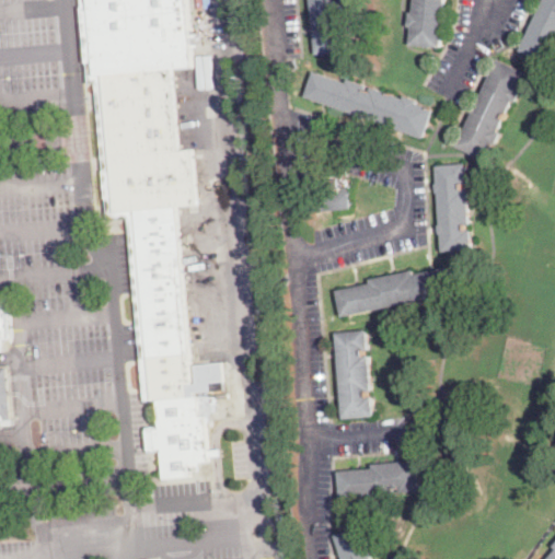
[(183,0),(186,31),(189,32),(189,35),(187,36),(191,68),(168,70),(175,152),(188,150),(194,213),(186,214),(185,207),(173,208),(188,381),(192,381),(189,367),(218,364),(220,391),(189,393),(191,397),(194,397),(194,398),(206,397),(206,406),(211,406),(212,414),(206,414),(207,417),(206,417),(206,421),(208,421),(209,427),(204,427),(204,423),(203,424),(205,451),(205,458),(206,463),(196,464),(197,472),(186,472),(187,477),(160,480),(158,450),(153,451),(153,452),(145,453),(142,429),(151,428),(151,430),(155,429),(153,400),(141,402),(125,219),(105,221),(92,84),(87,84),(78,0),(183,0)]
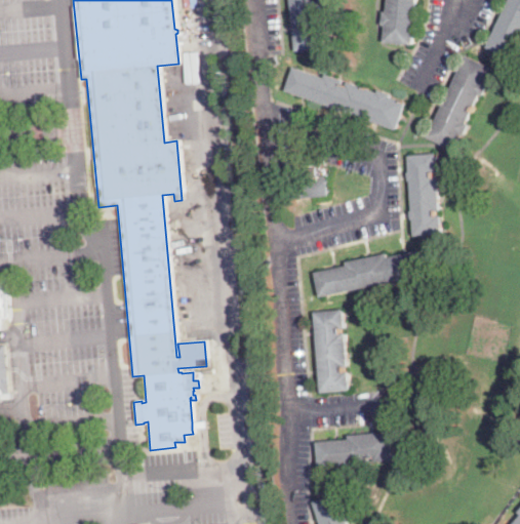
[(317,0),(322,49),(292,52),(287,0),(317,0)]
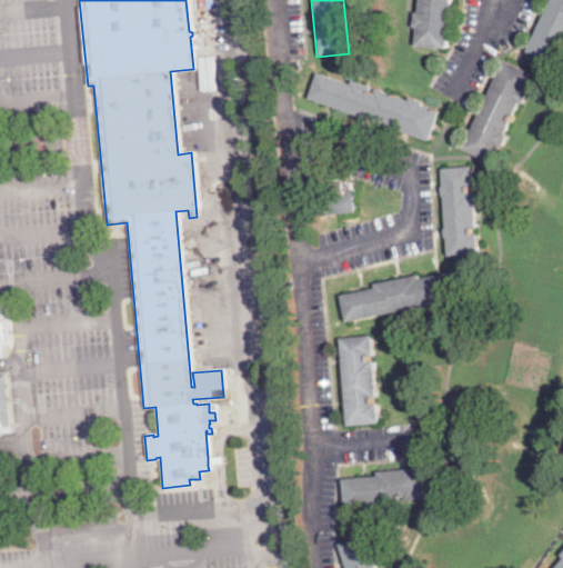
[(446,0),(443,49),(413,46),(414,29),(411,28),(411,25),(412,13),(416,13),(416,0),(446,0)]
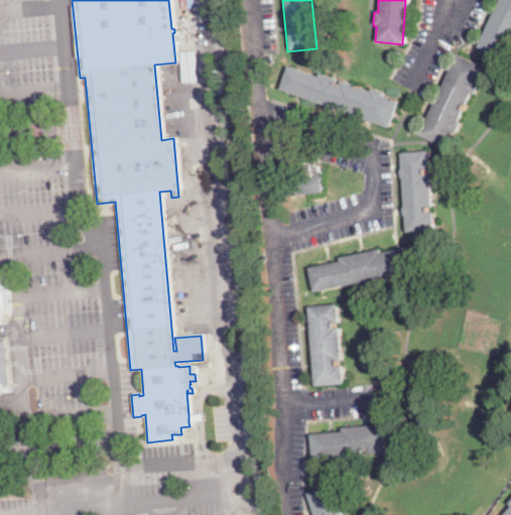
[(510,0),(510,44),(510,46),(508,45),(501,59),(476,46),(498,0),(510,0)]
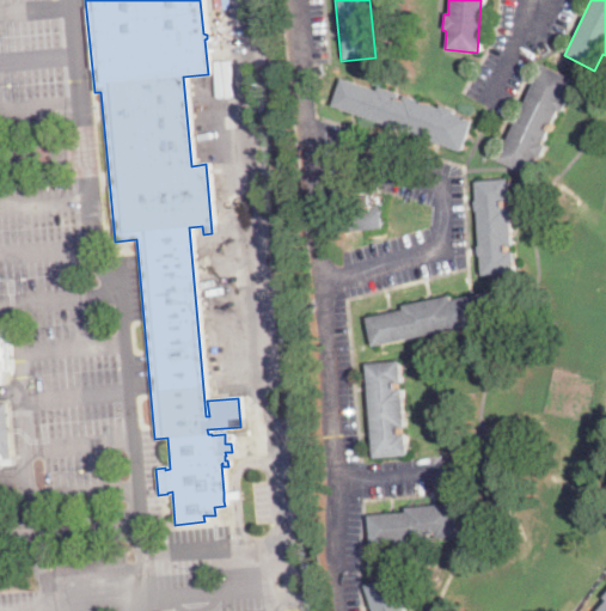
[(561,109),(559,114),(556,111),(540,144),(544,146),(528,177),(495,162),(540,66),(570,80),(562,98),(565,99),(561,109)]
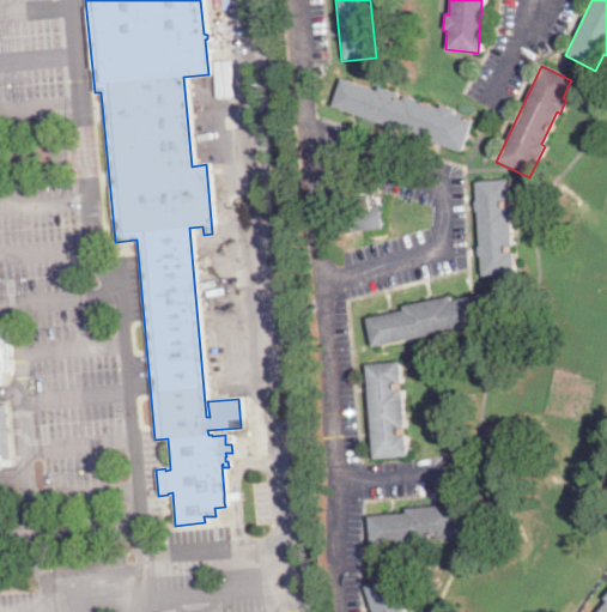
[(368,89),(376,92),(377,88),(398,95),(398,97),(401,98),(402,97),(438,109),(439,105),(454,111),(453,114),(471,121),(460,152),(331,107),(340,79),(368,89)]
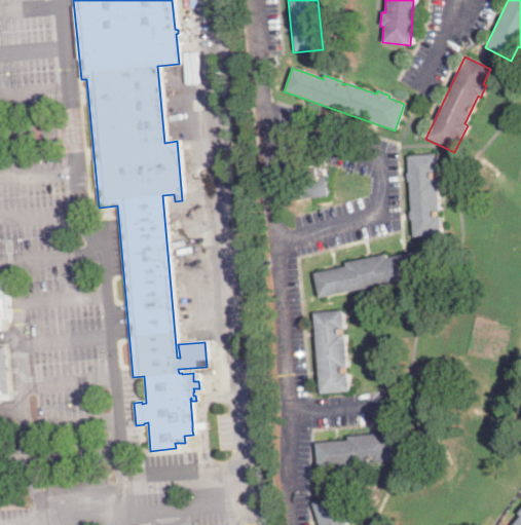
[(433,175),(433,178),(436,178),(439,212),(435,212),(436,217),(439,217),(440,235),(413,237),(411,221),(409,221),(409,213),(411,213),(408,182),(407,182),(406,174),(407,174),(406,156),(434,154),(435,174),(433,174),(433,175)]
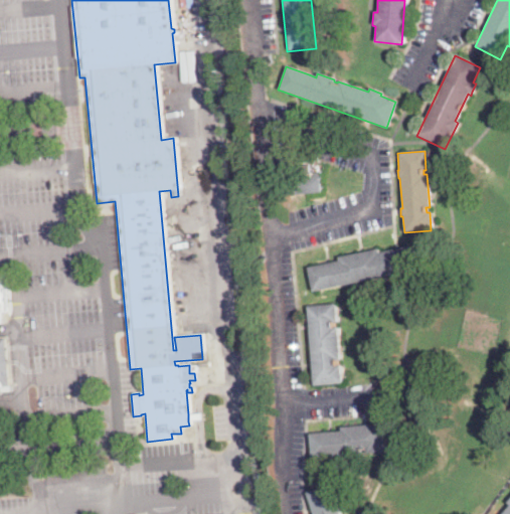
[(307,173),(294,174),(293,166),(306,165),(307,173)]
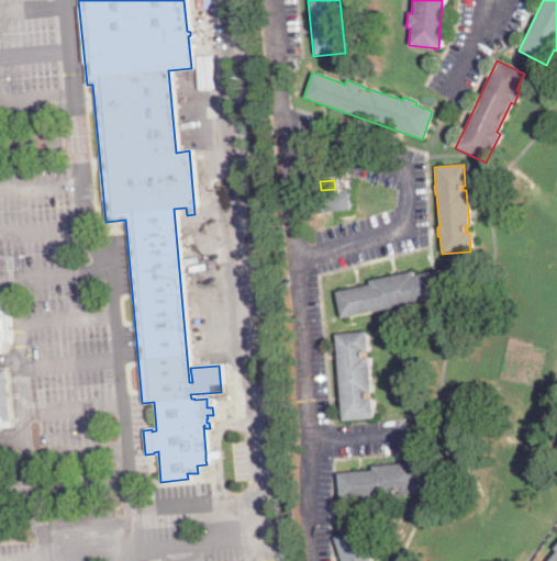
[(343,189),(344,192),(345,192),(346,210),(318,213),(315,198),(334,195),(334,192),(337,191),(337,190),(343,189)]
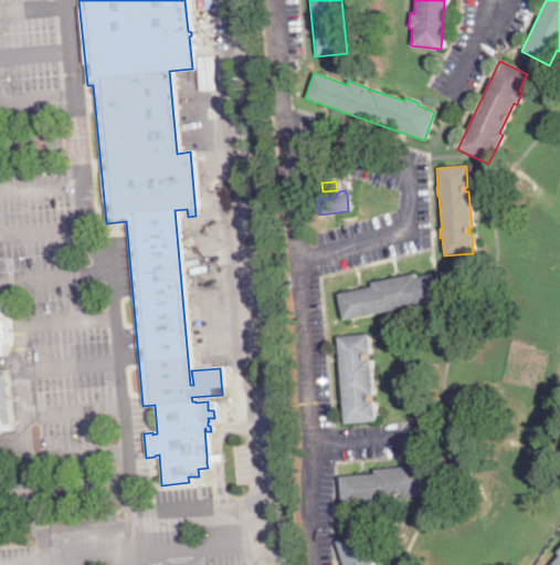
[(450,278),(452,285),(454,297),(342,321),(337,294),(371,288),(370,283),(414,274),(414,278),(448,271),(450,278)]
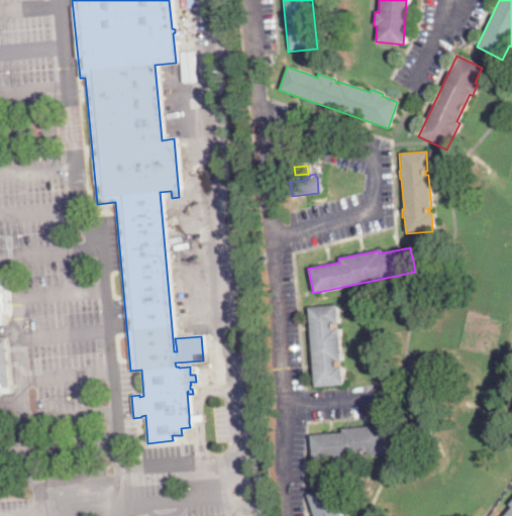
[(333,324),(333,329),(337,329),(339,362),(336,362),(336,367),(340,367),(342,385),(313,388),(307,308),(335,306),(336,324),(333,324)]
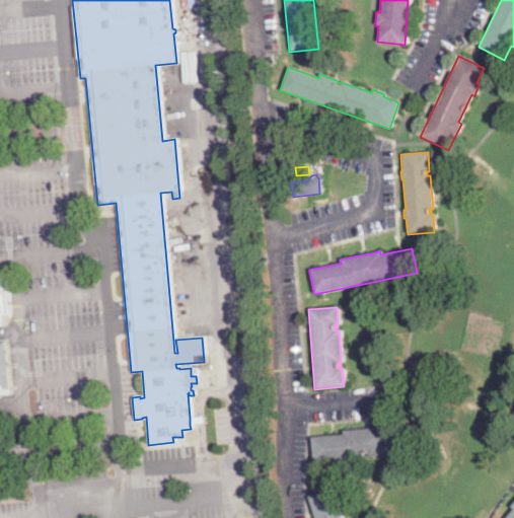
[(192,425),(190,425),(190,418),(192,418),(201,417),(202,424),(192,425)]
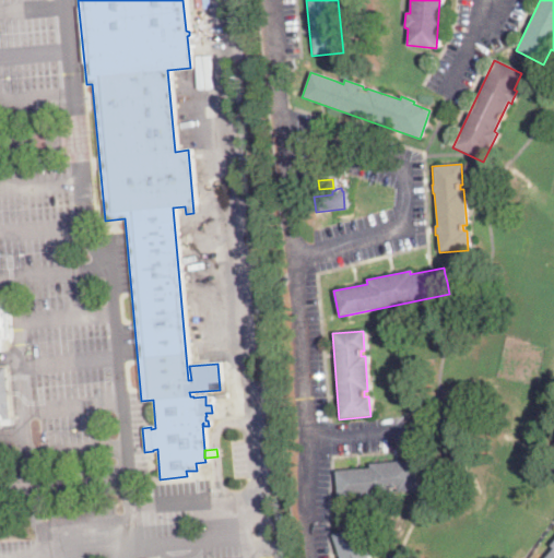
[(339,498),(337,498),(334,472),(368,469),(368,464),(413,460),(415,490),(339,498)]
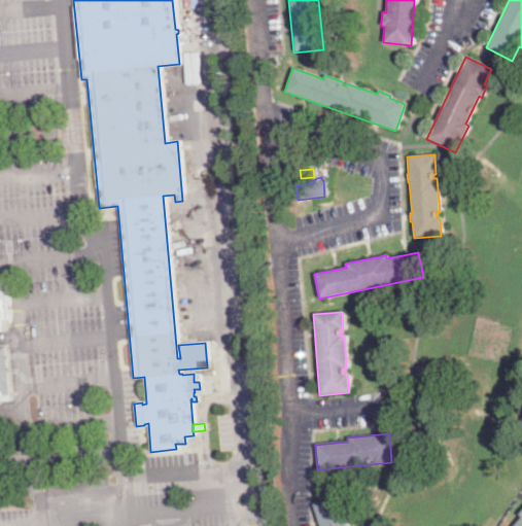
[(319,525),(312,504),(337,496),(347,525),(319,525)]
